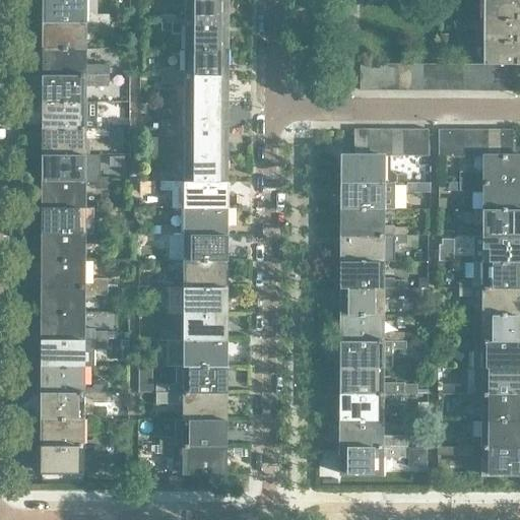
[(84,13),(83,0),(44,0),(44,22),(109,23),(109,15),(95,15),(95,13),(84,13)]
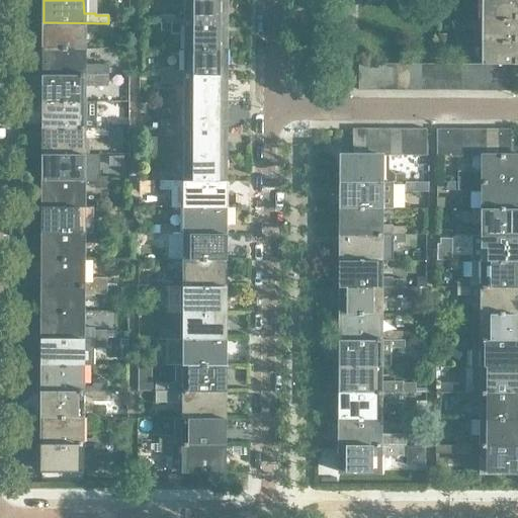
[(185,0),(185,19),(176,19),(174,15),(161,15),(161,23),(226,23),(226,0),(185,0)]
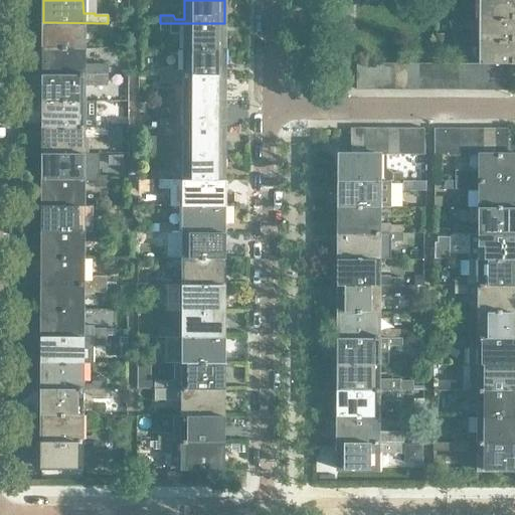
[(514,0),(482,0),(483,18),(514,18),(514,0)]
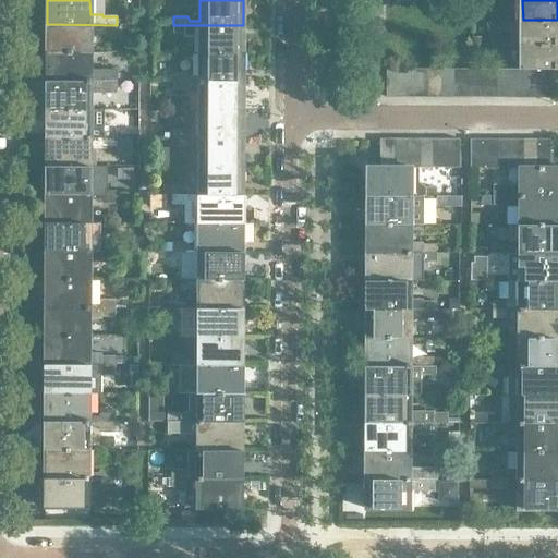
[(557,20),(523,20),(523,44),(557,44),(557,20)]
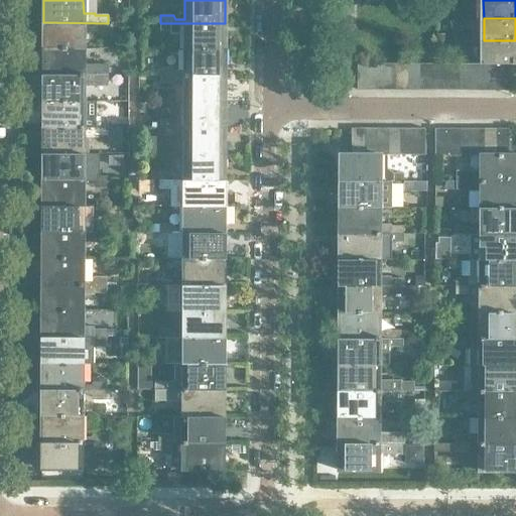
[(84,49),(84,33),(95,33),(95,31),(108,31),(108,23),(43,22),(43,48),(84,49)]
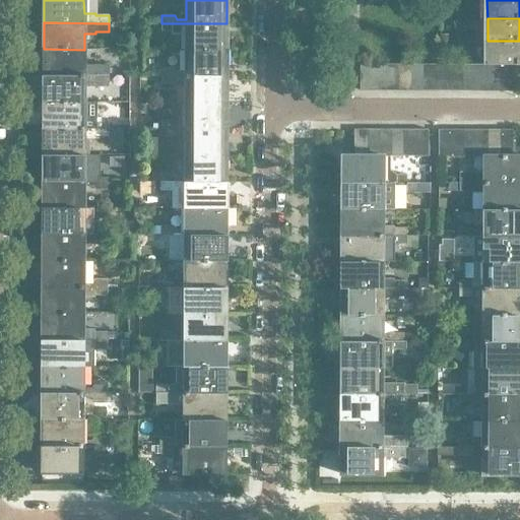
[(226,50),(226,23),(161,23),(161,31),(175,31),(177,27),(186,28),(186,50),(226,50)]
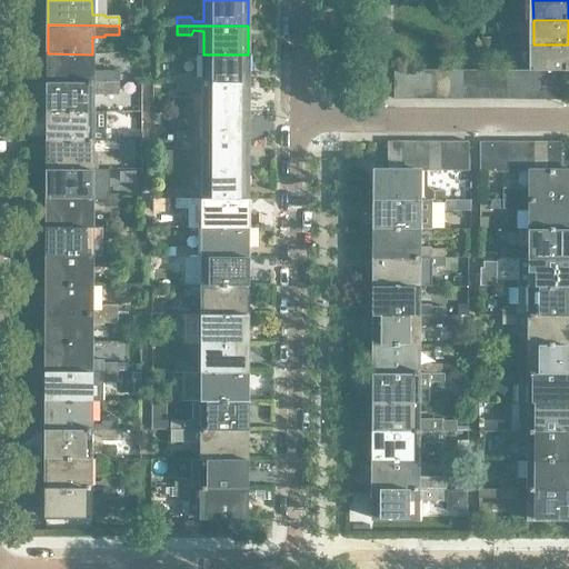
[(568,70),(568,45),(533,45),(533,70),(547,70),(561,70),(568,70)]
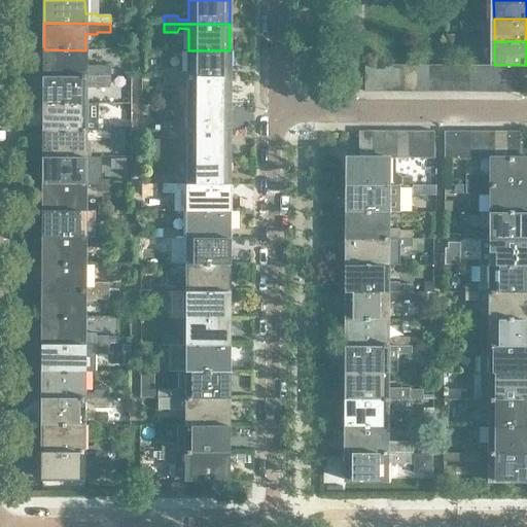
[(85,72),(85,50),(44,49),(44,76),(110,77),(110,69),(97,69),(95,72),(85,72)]
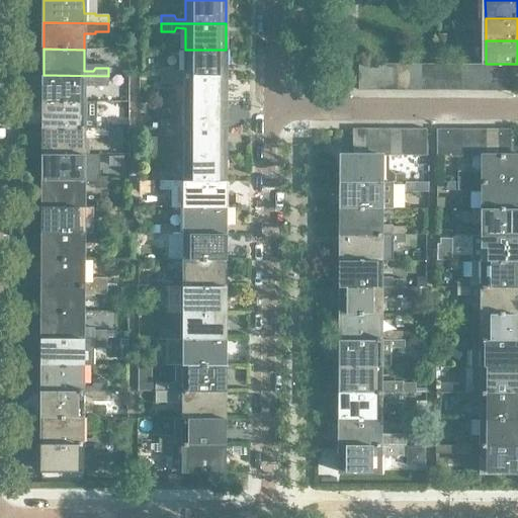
[(226,76),(226,50),(185,50),(185,72),(176,72),(174,68),(161,68),(161,76),(226,76)]
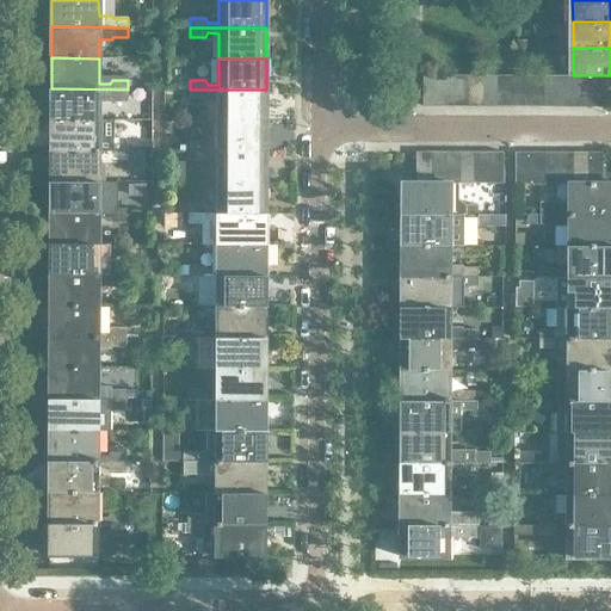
[(438,106),(438,75),(423,75),(423,106),(438,106)]
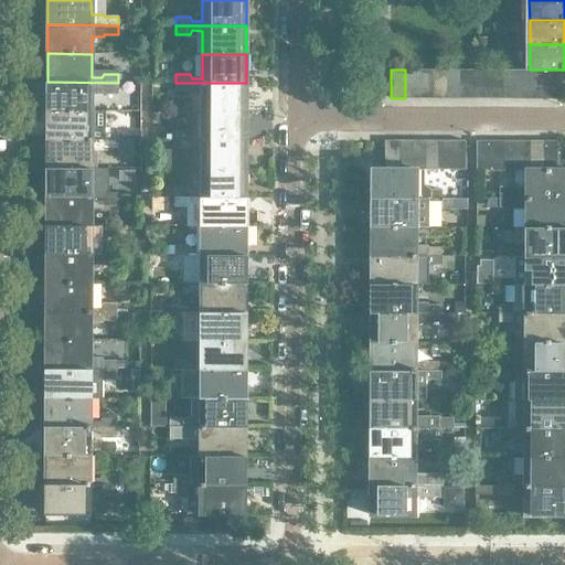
[(419,98),(419,70),(405,70),(405,98),(419,98)]
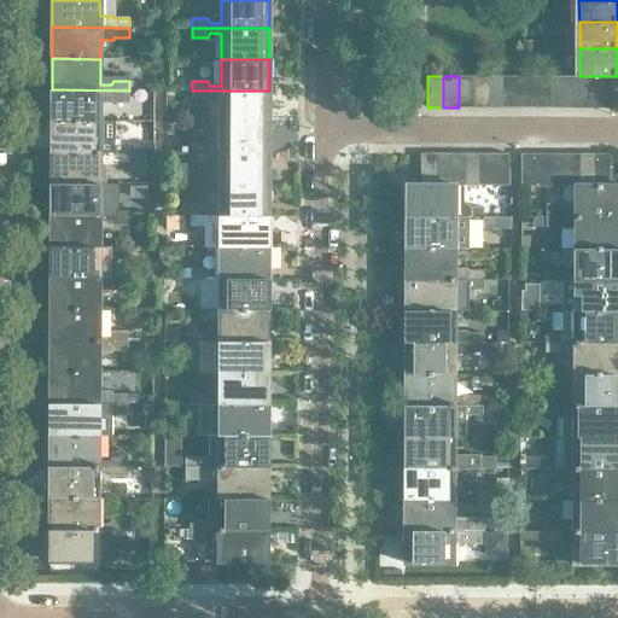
[(473,108),(473,76),(459,76),(459,108),(473,108)]
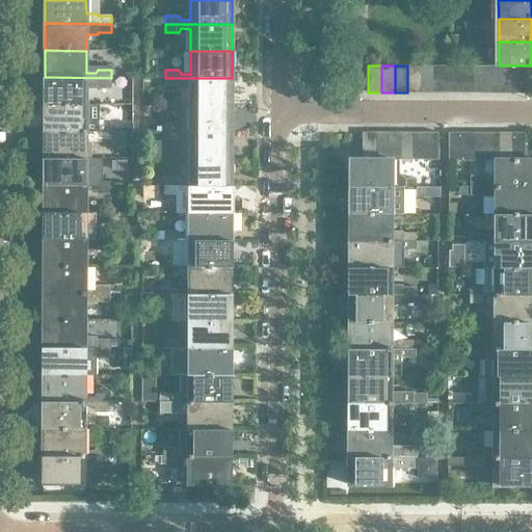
[(421,92),(421,65),(407,65),(407,92),(421,92)]
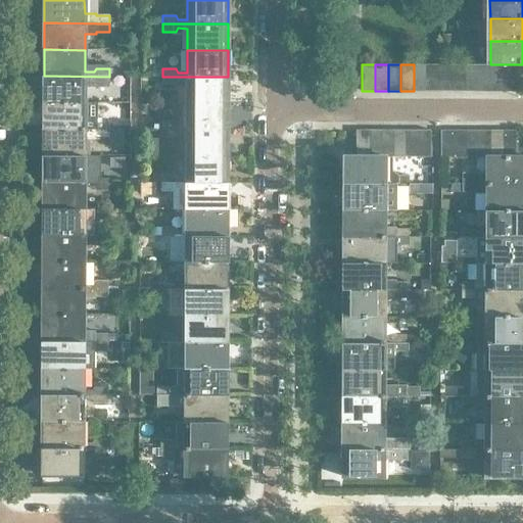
[(426,91),(426,64),(414,64),(414,91),(426,91)]
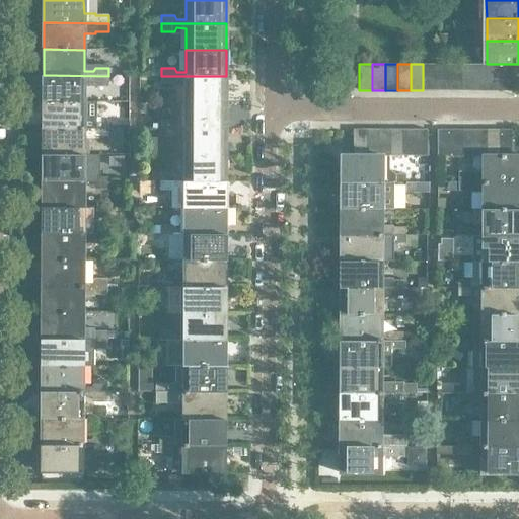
[(435,90),(436,64),(423,64),(423,90),(435,90)]
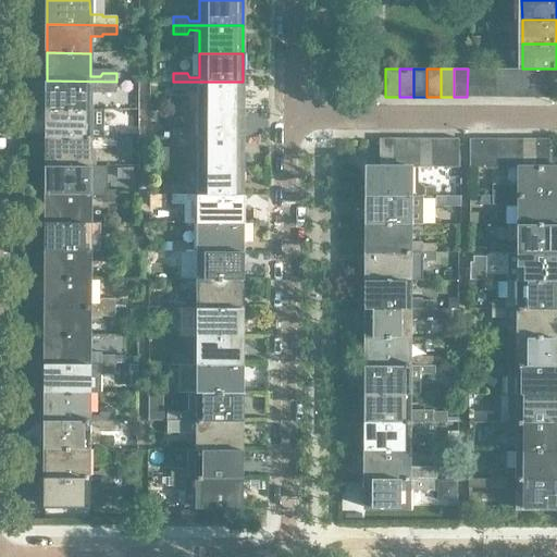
[(481,97),(481,69),(468,69),(467,97),(481,97)]
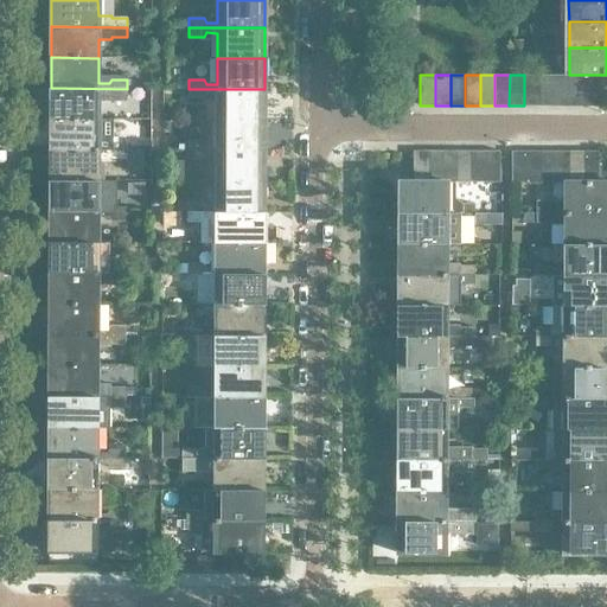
[(538,106),(540,75),(524,75),(524,106),(538,106)]
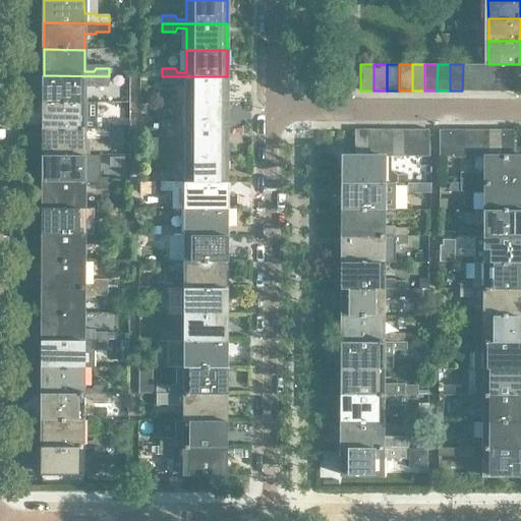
[(475,91),(475,64),(463,64),(462,91),(475,91)]
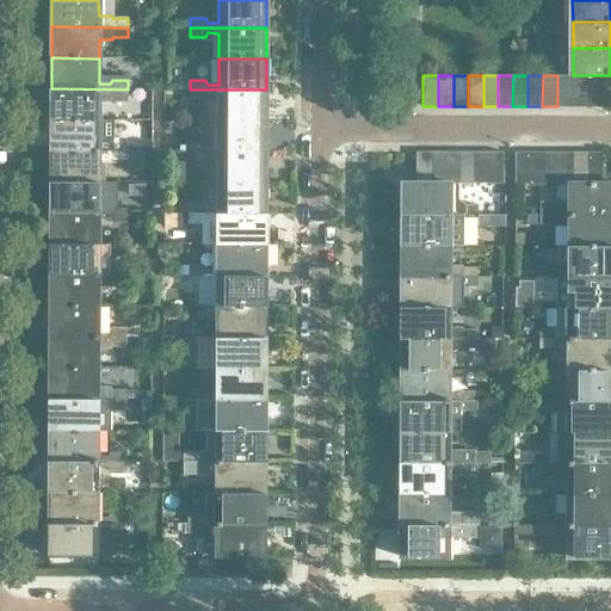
[(572,106),(573,75),(557,75),(557,106),(572,106)]
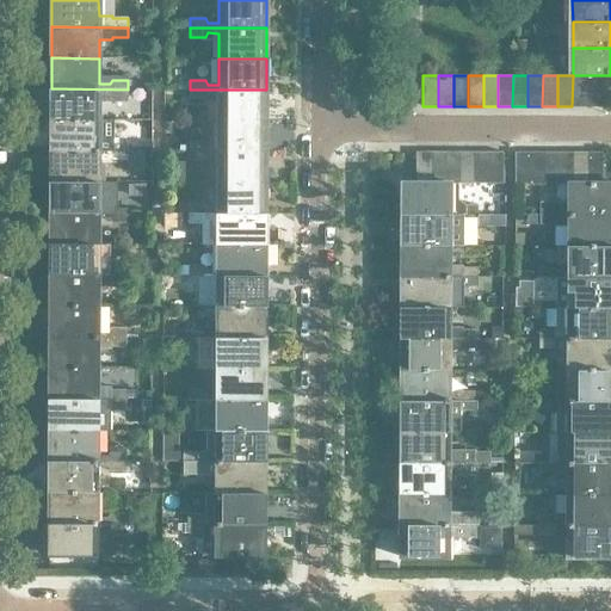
[(587,106),(587,75),(573,75),(572,106),(587,106)]
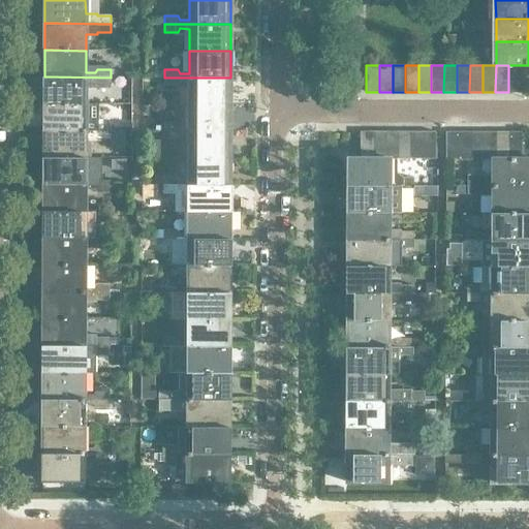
[(522,92),(522,65),(508,65),(508,92),(522,92)]
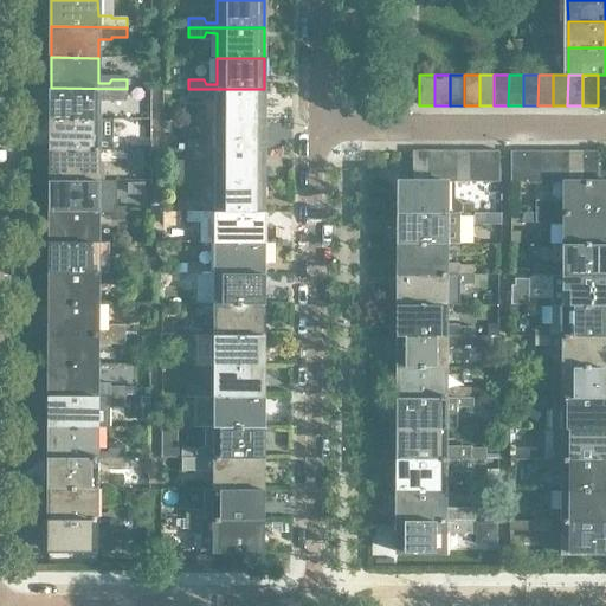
[(98,120),(98,94),(109,94),(111,98),(127,98),(127,89),(51,88),(51,118),(98,120)]
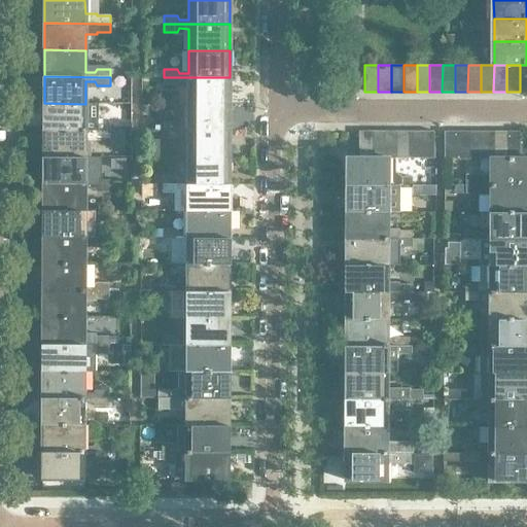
[(230,104),(230,77),(164,77),(164,85),(177,85),(179,81),(188,82),(188,104),(230,104)]
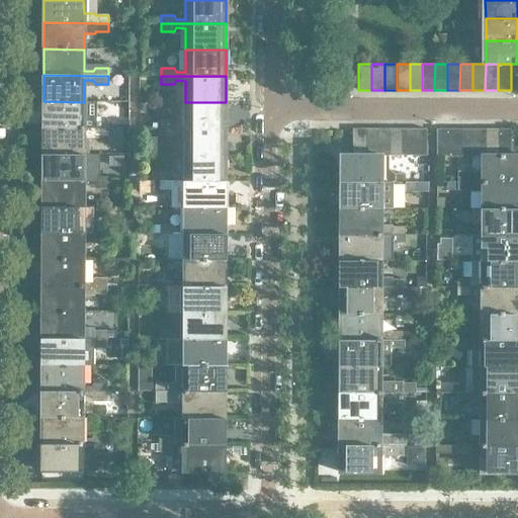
[(83,123),(84,102),(44,101),(44,127),(107,128),(107,120),(95,120),(93,123),(83,123)]
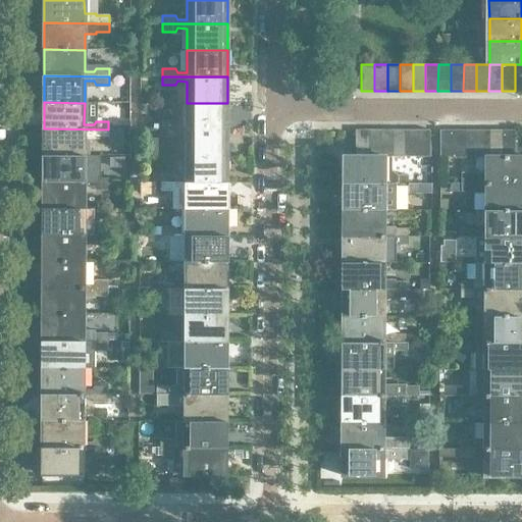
[(227,129),(227,103),(187,103),(187,119),(174,119),(174,121),(162,121),(162,129),(227,129)]
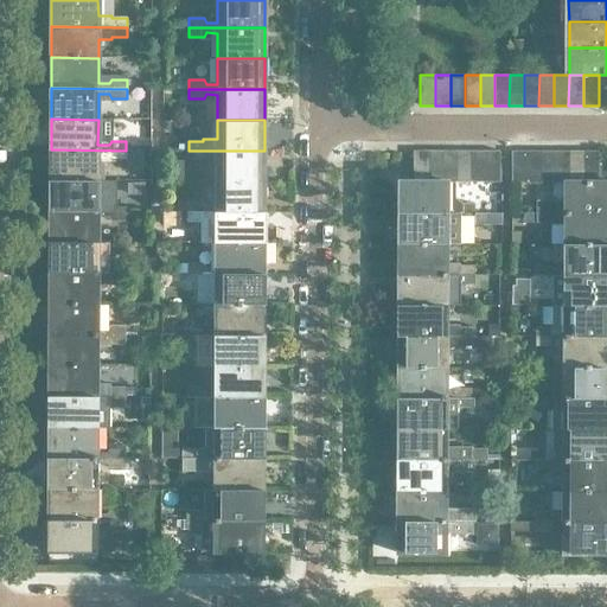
[(97,181),(97,163),(112,163),(112,160),(126,160),(126,151),(51,149),(50,180),(97,181)]
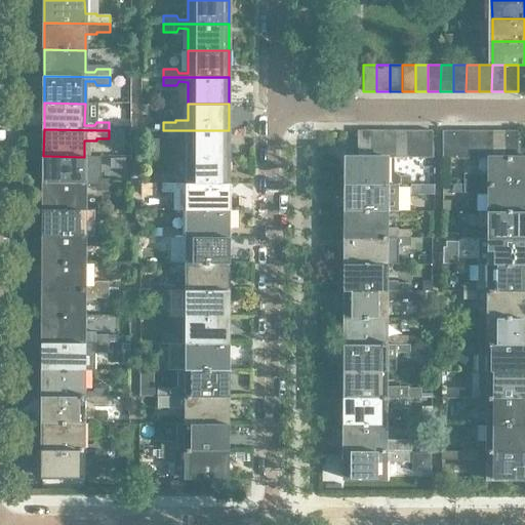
[(228,157),(229,130),(163,130),(163,138),(175,138),(177,134),(188,135),(187,157),(228,157)]
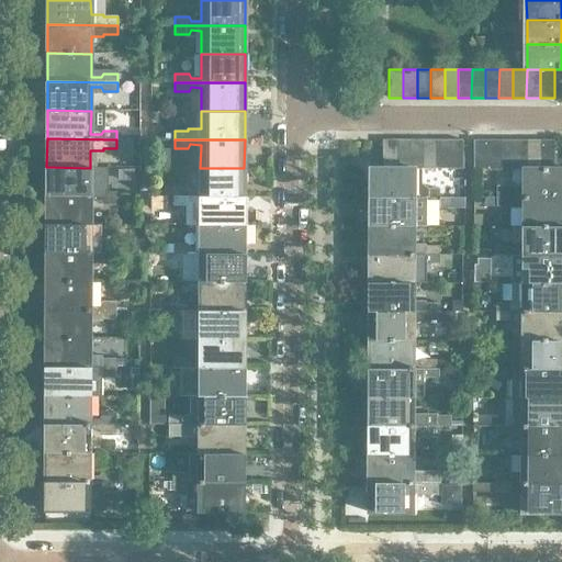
[(396,168),(396,139),(383,139),(382,168),(396,168)]
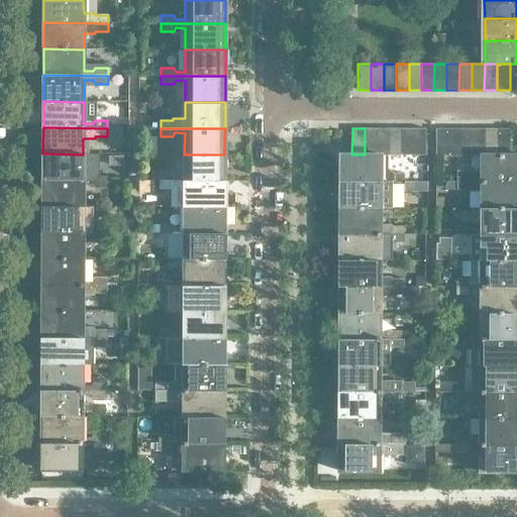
[(377,154),(377,128),(365,128),(365,154),(377,154)]
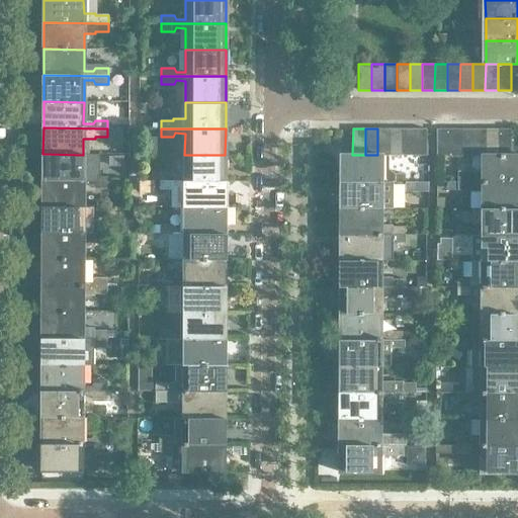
[(390,156),(390,128),(377,128),(377,155),(380,155),(380,156),(390,156)]
